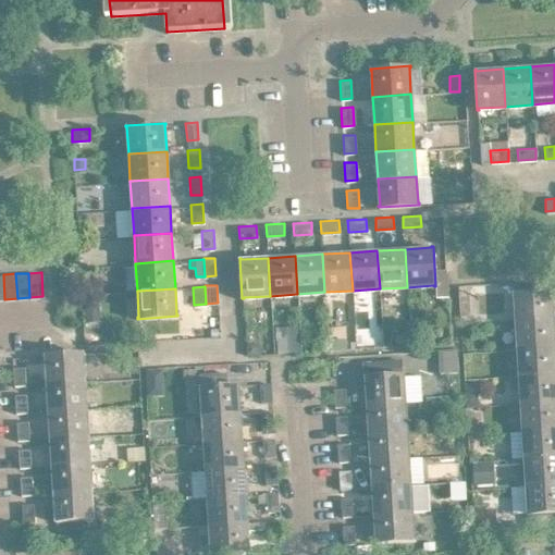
[(514,294),(515,320),(553,318),(552,292),(553,292),(553,290),(513,293),(513,294),(514,294)]
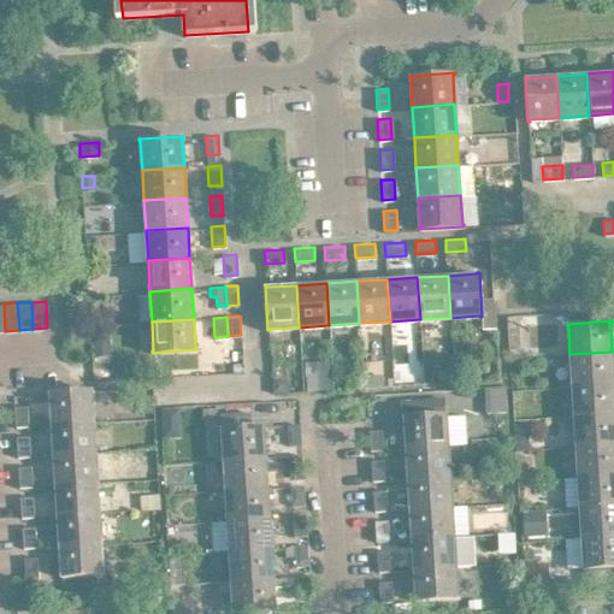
[(110,328),(94,328),(94,342),(110,341),(110,328)]
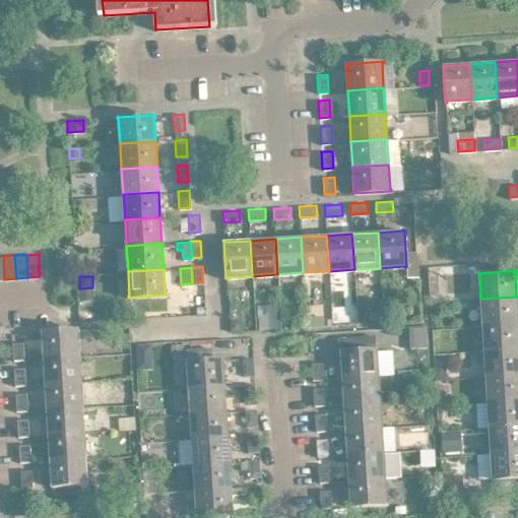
[(480,299),(482,325),(517,322),(516,297),(480,299)]
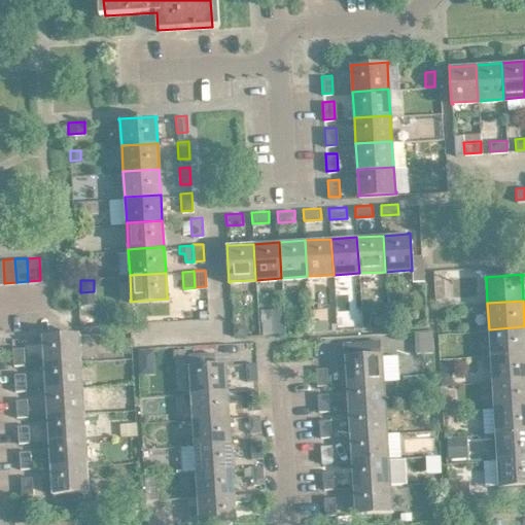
[(281,308),(259,309),(260,333),(282,331),(281,308)]
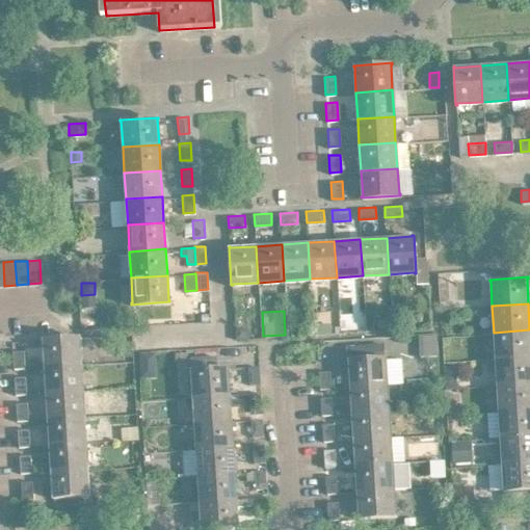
[(494,333),(495,359),(529,355),(529,335),(529,329),(494,333)]
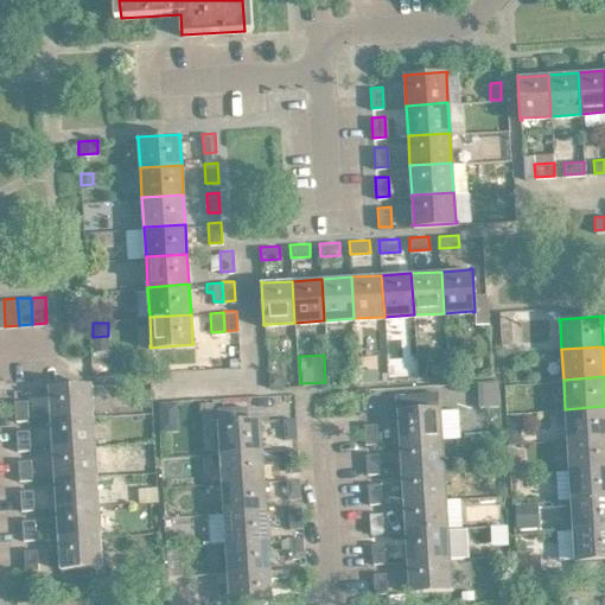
[(497,381),(477,382),(479,407),(500,405),(497,381)]
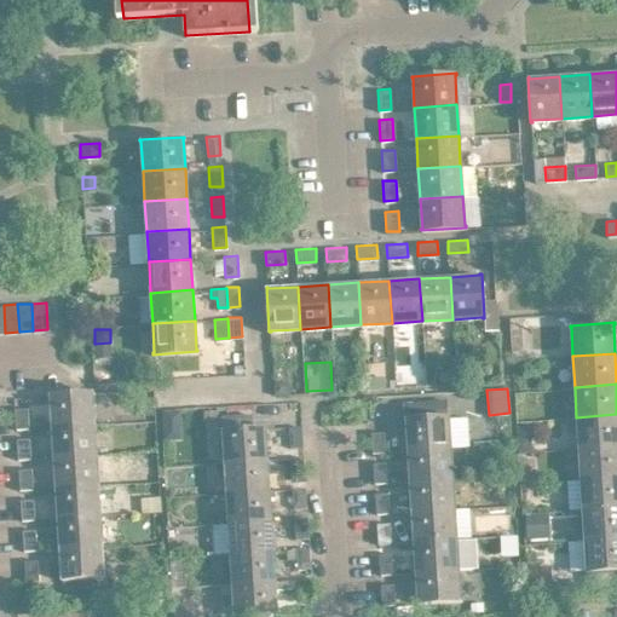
[(50,396),(52,426),(93,422),(92,393),(93,393),(93,391),(48,395),(48,396),(50,396)]
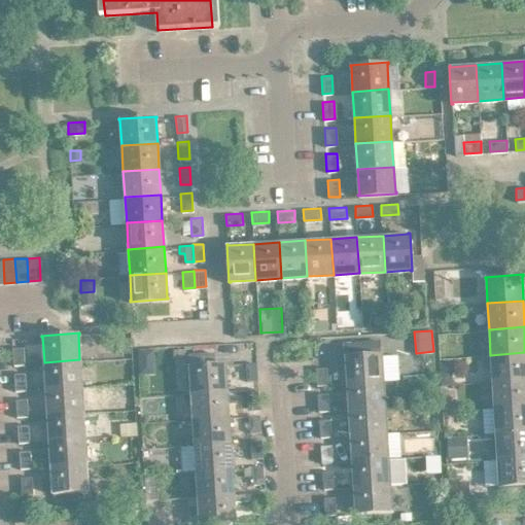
[(11,347),(13,363),(24,363),(23,346),(11,347)]
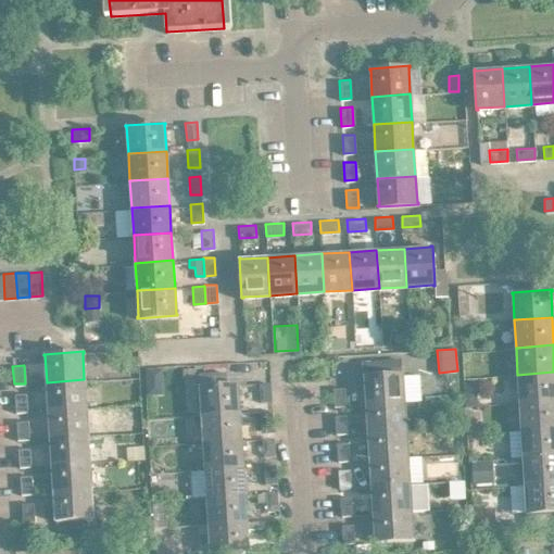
[(200,387),(201,414),(239,412),(238,385),(239,385),(239,383),(226,383),(225,370),(199,373),(200,386),(199,386),(199,387),(200,387)]
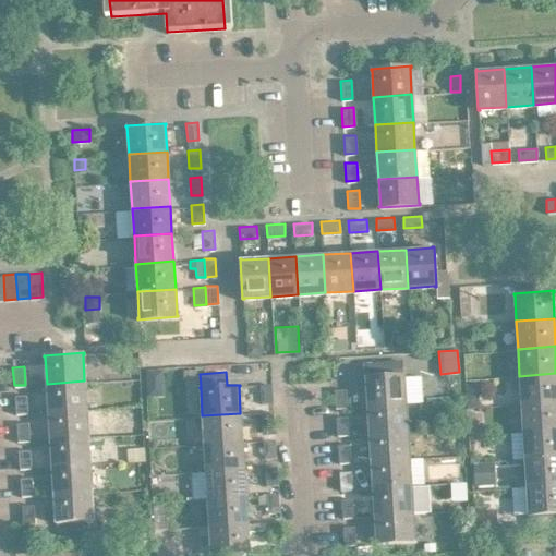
[(555,373),(519,376),(521,403),(555,400),(555,373)]
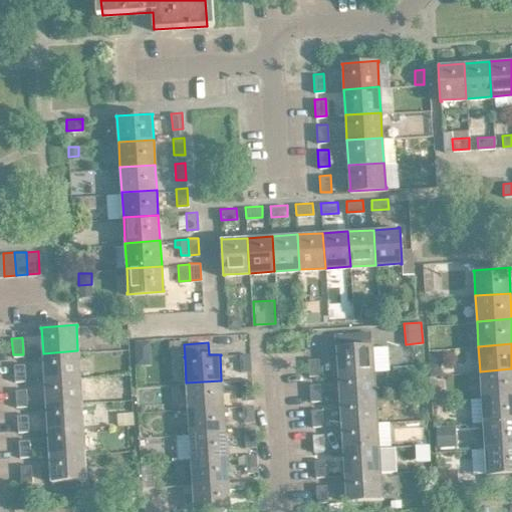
[(336,348),(338,372),(373,370),(371,345),(372,345),(372,344),(335,346),(335,348),(336,348)]
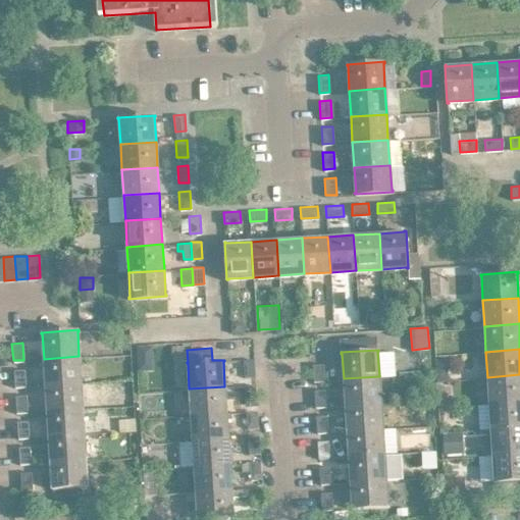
[(44,359),(45,384),(81,382),(79,356),(44,359)]
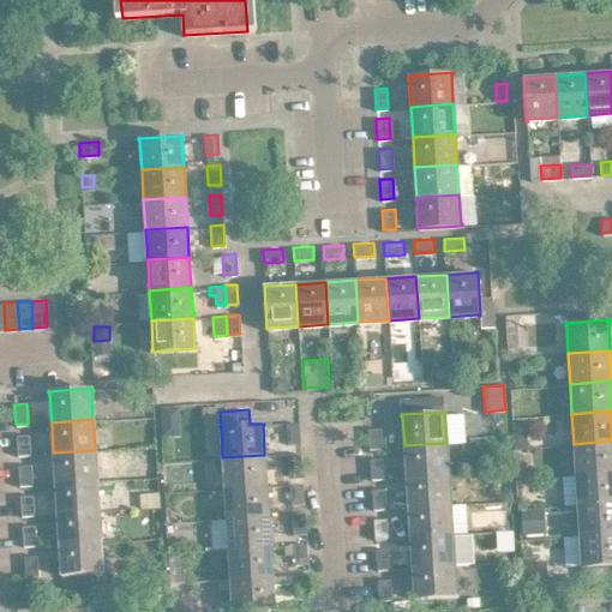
[(286,423),(287,443),(300,442),(299,421),(286,423)]
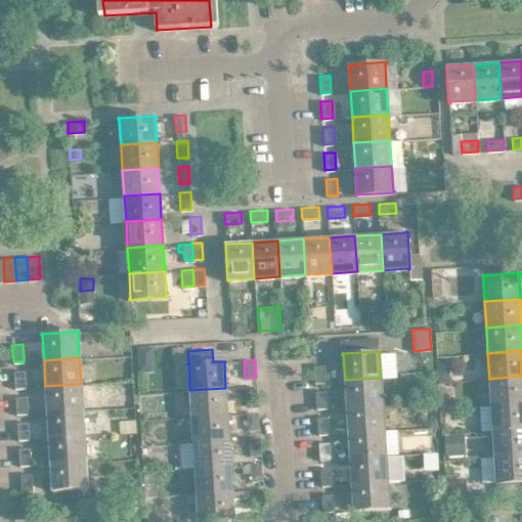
[(313,365),(314,382),(325,382),(324,364),(313,365)]
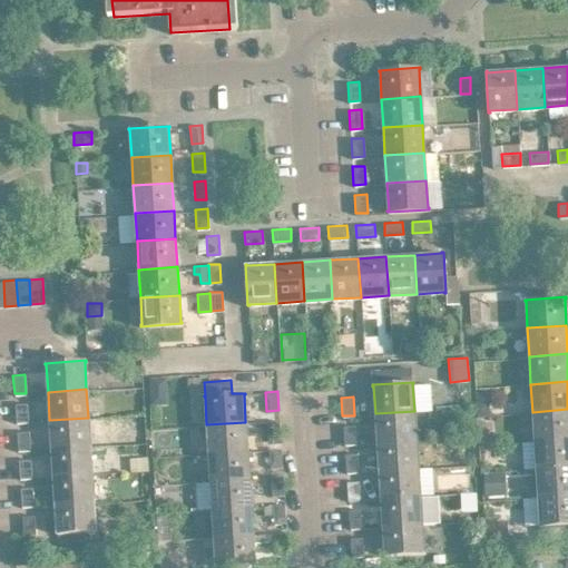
[(488,400),(475,401),(476,413),(489,413),(488,400)]
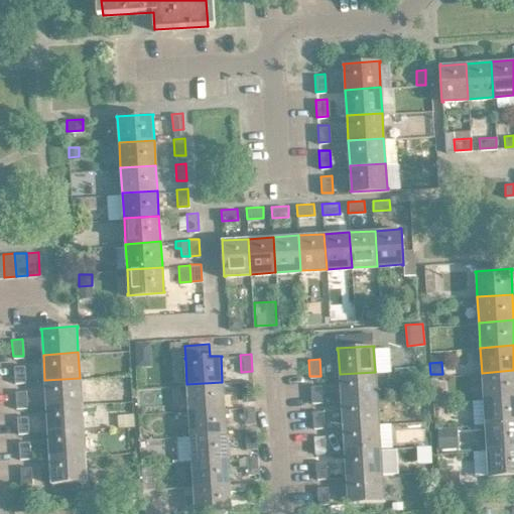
[(13,365),(14,382),(25,381),(24,364),(13,365)]
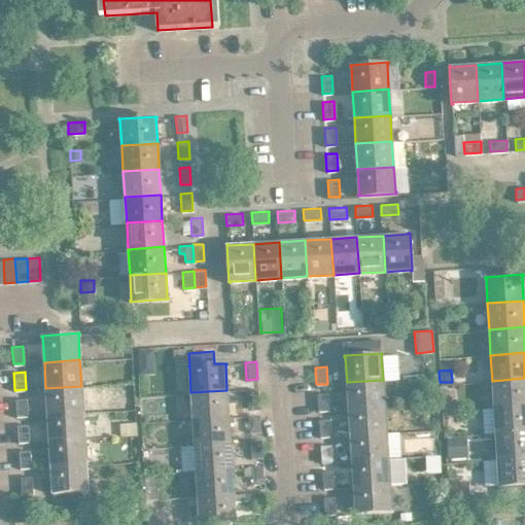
[(524,378),(492,381),(493,407),(524,405),(524,378)]
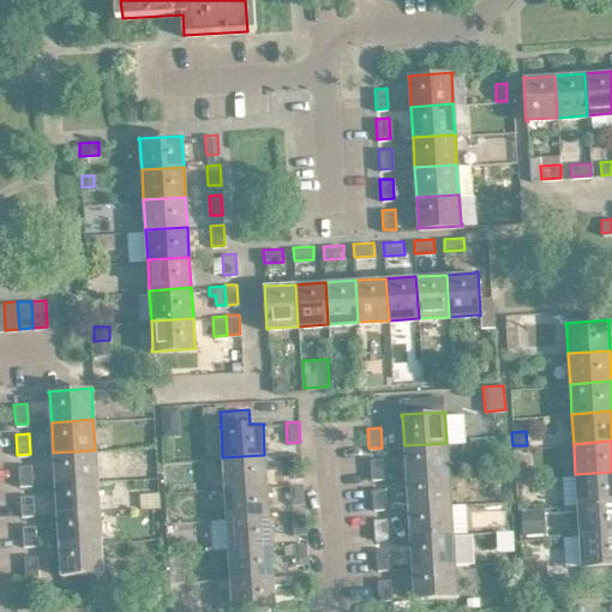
[(405,445),(406,475),(448,473),(447,443),(405,445)]
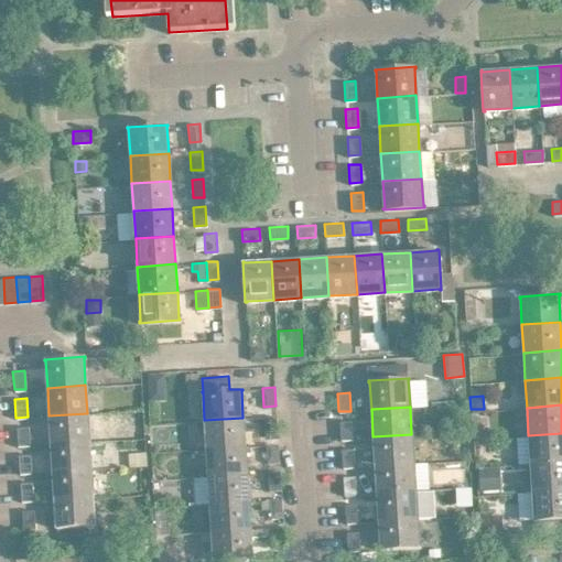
[(49,415),(51,443),(88,441),(87,413),(49,415)]
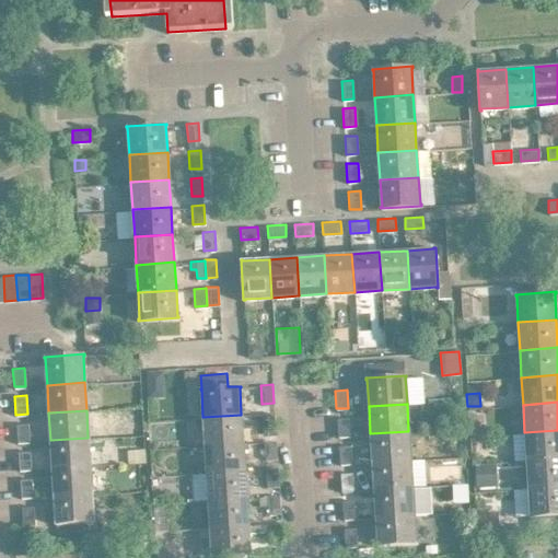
[(262,413),(263,431),(275,430),(274,413),(262,413)]
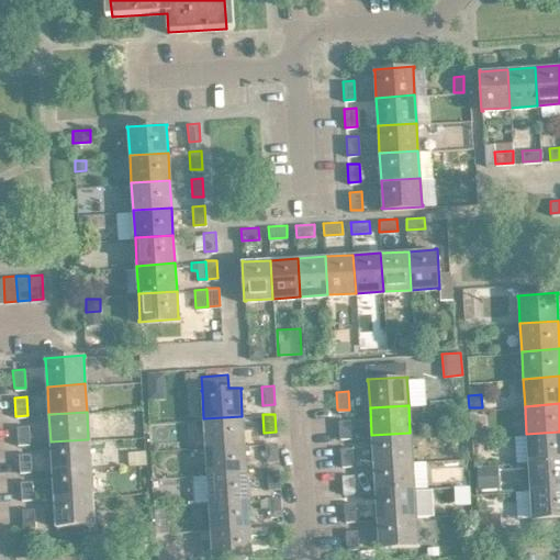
[(203,418),(205,446),(244,444),(242,416),(203,418)]
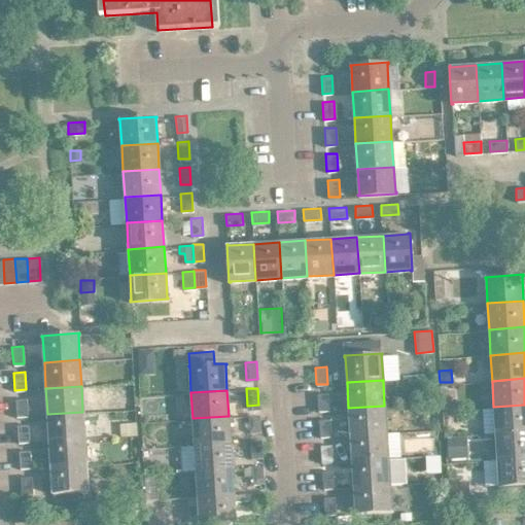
[(316,393),(318,410),(328,410),(327,392),(316,393)]
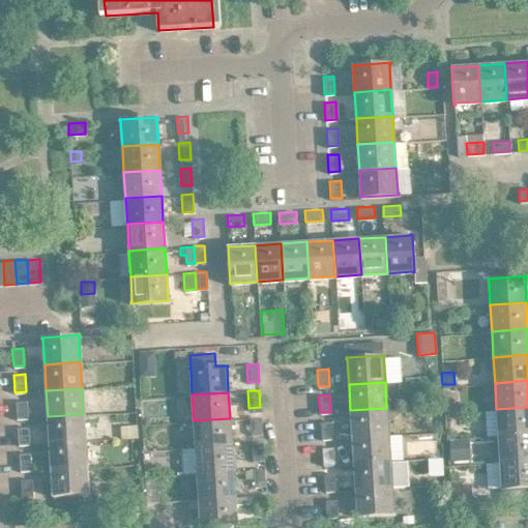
[(458,400),(443,401),(444,411),(459,410),(458,400)]
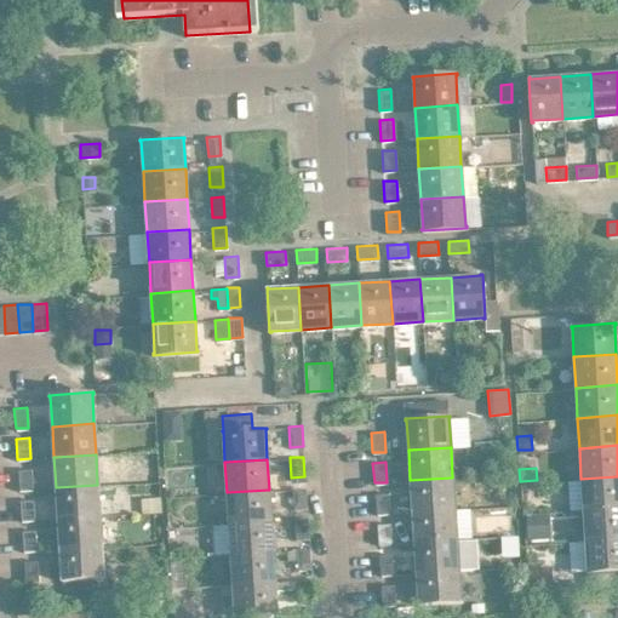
[(18,469),(19,490),(32,488),(30,469),(18,469)]
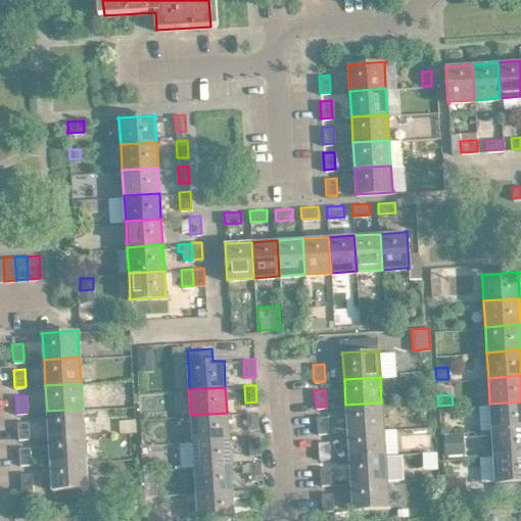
[(520,401),(489,404),(491,429),(520,427),(520,401)]
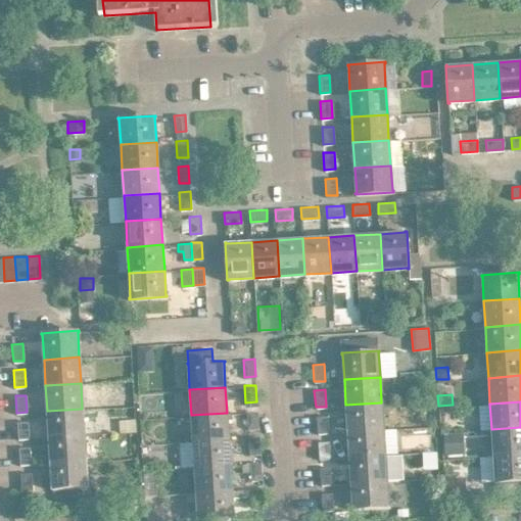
[(345,405),(347,431),(383,428),(381,403),(345,405)]
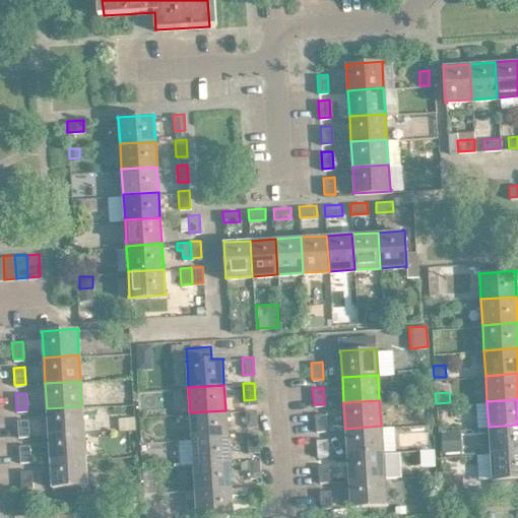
[(47,408),(48,434),(83,432),(81,406),(47,408)]
